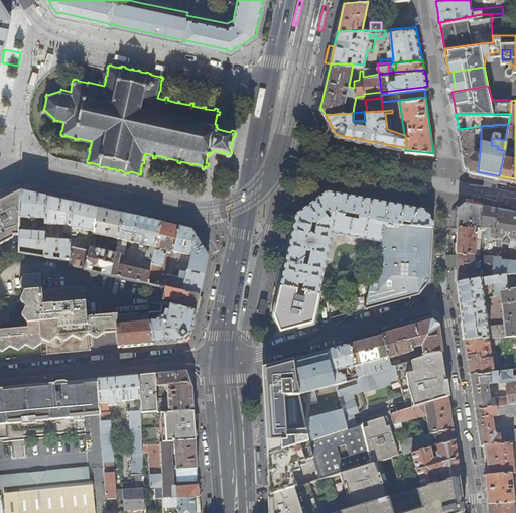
[(481,126),(459,129),(462,148),(465,164),(471,170),(478,171),(481,144),(475,143),(475,136),(479,136),(479,140),(481,140),(481,134),(481,126)]
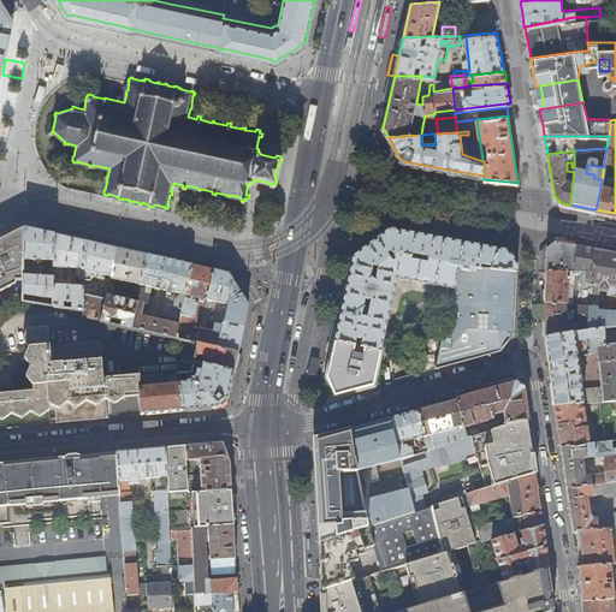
[(18,275),(24,275),(24,267),(24,225),(0,237),(0,286),(18,279),(18,275)]
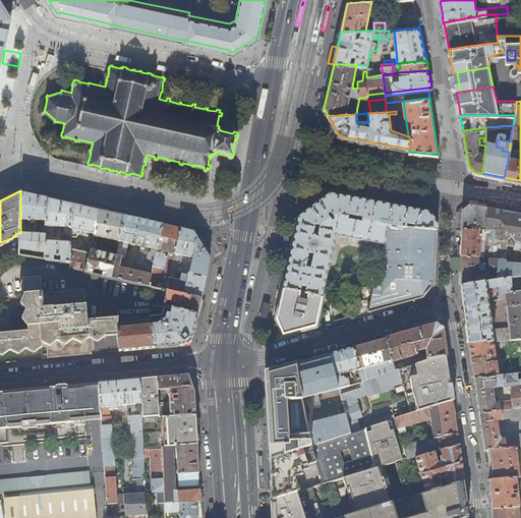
[(46,238),(46,220),(47,195),(21,190),(20,190),(20,226),(20,233),(20,234),(19,252),(30,254),(31,248),(45,250),(46,238)]
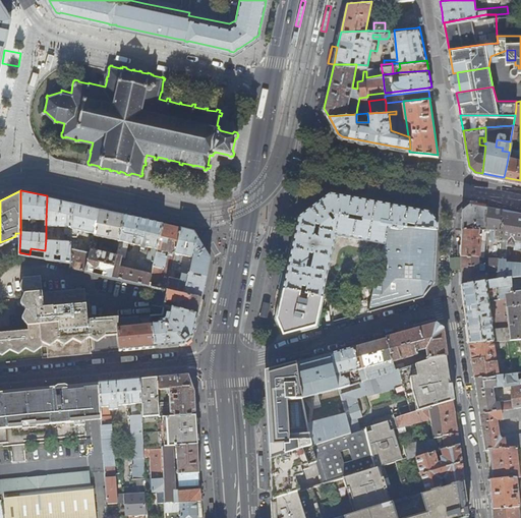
[(379,252),(369,308),(422,294),(433,281),(437,220),(428,210),(330,191),(299,214),(286,277),(277,317),(283,332),(315,323),(335,232),(378,240),(374,251),(379,252)]
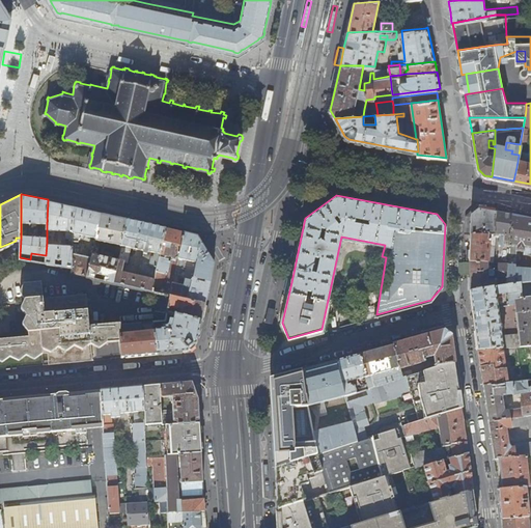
[(73,239),(73,235),(74,205),(48,199),(47,224),(66,228),(66,235),(70,235),(70,239),(73,239)]
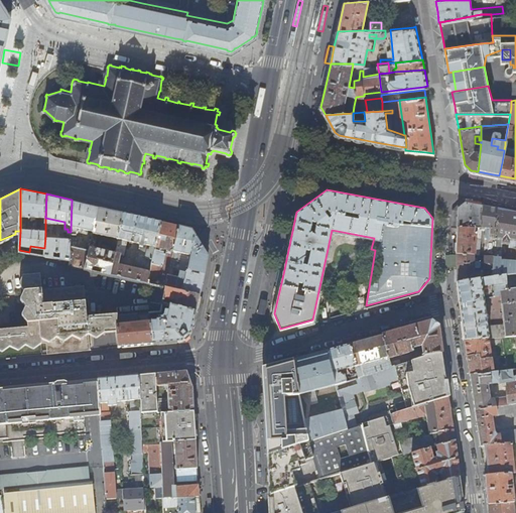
[(72,200),(71,229),(77,230),(78,228),(81,229),(82,227),(87,228),(85,233),(83,235),(82,240),(92,242),(94,231),(100,206),(72,200)]
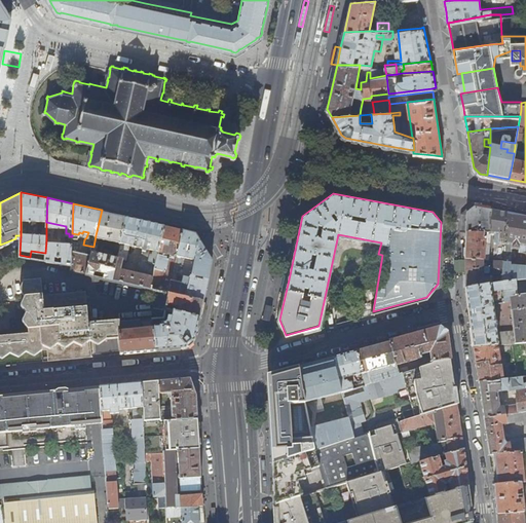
[(490,220),(491,207),(474,204),(467,210),(465,238),(464,256),(488,257),(490,228),(490,220)]
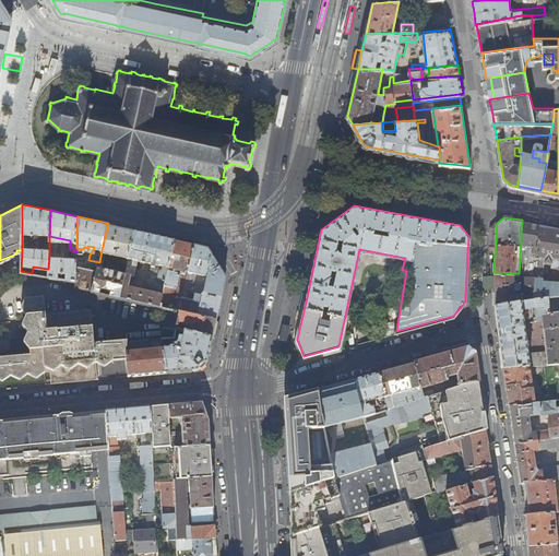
[(533,223),(522,220),(521,234),(521,243),(519,273),(535,278),(536,264),(536,258),(523,256),(524,252),(526,252),(526,244),(531,244),(531,250),(537,251),(538,223),(533,223)]
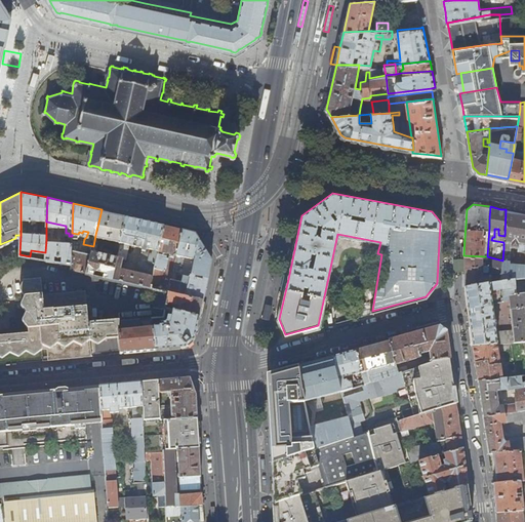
[(102,209),(95,235),(121,241),(127,215),(102,209)]
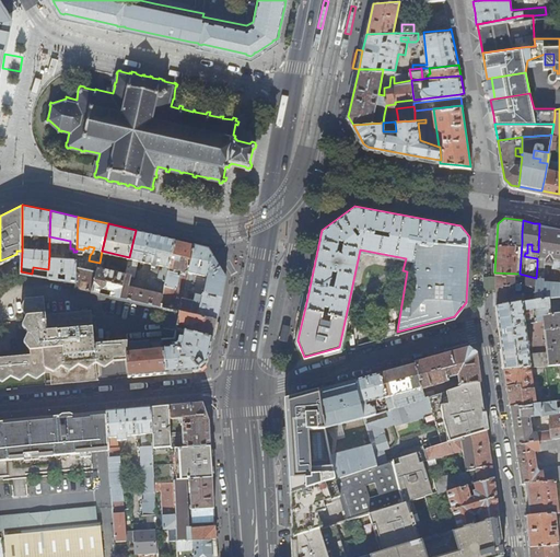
[(559,228),(557,227),(539,223),(538,252),(537,258),(537,265),(545,266),(546,263),(552,264),(552,266),(551,266),(549,281),(536,281),(535,290),(535,299),(549,297),(557,296),(559,294),(559,282),(559,228)]
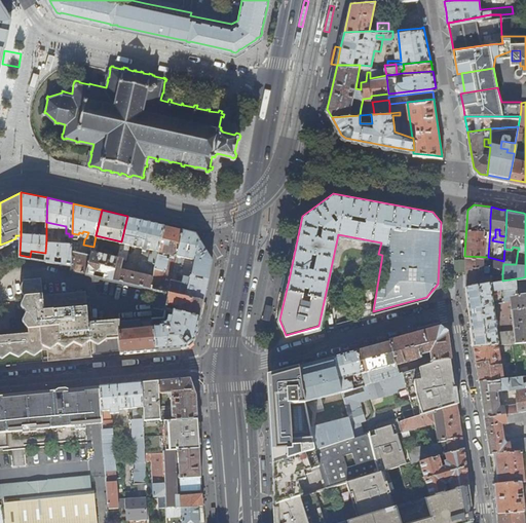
[(112,278),(150,287),(164,224),(127,216),(121,241),(117,256),(112,278)]
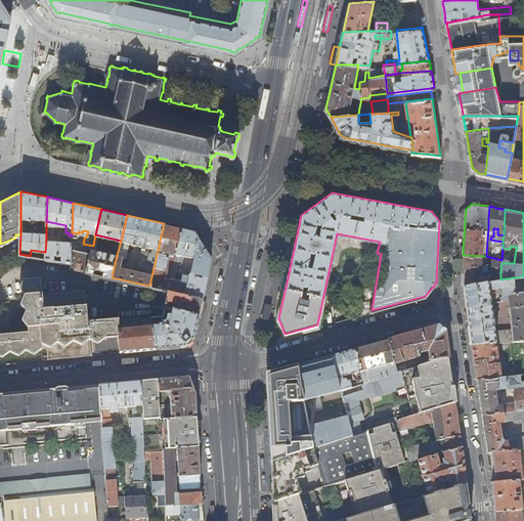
[(181,227),(164,223),(149,286),(157,288),(167,290),(169,283),(160,280),(167,251),(176,253),(181,227)]
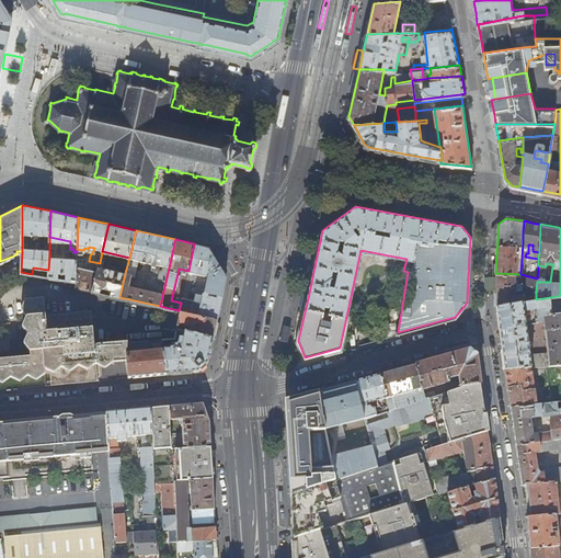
[(208,246),(194,243),(189,271),(192,271),(187,288),(192,289),(192,293),(196,294),(194,300),(182,297),(181,303),(179,310),(180,310),(197,315),(203,293),(213,253),(208,246)]
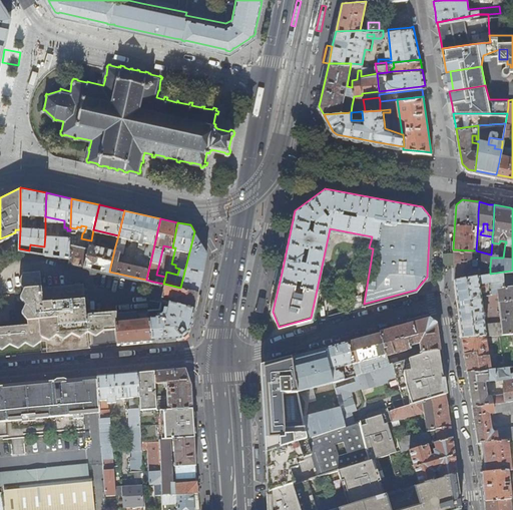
[(206,250),(194,231),(185,268),(202,272),(203,264),(206,250)]
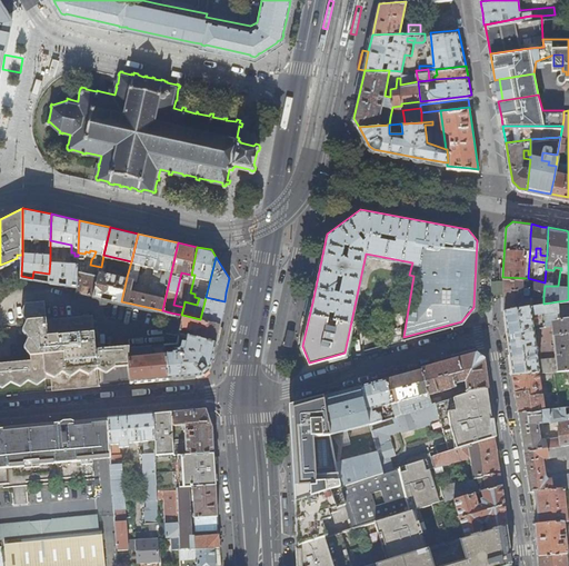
[(78,264),(78,262),(50,260),(49,274),(49,280),(60,283),(61,277),(67,278),(66,284),(77,285),(78,269),(78,264)]
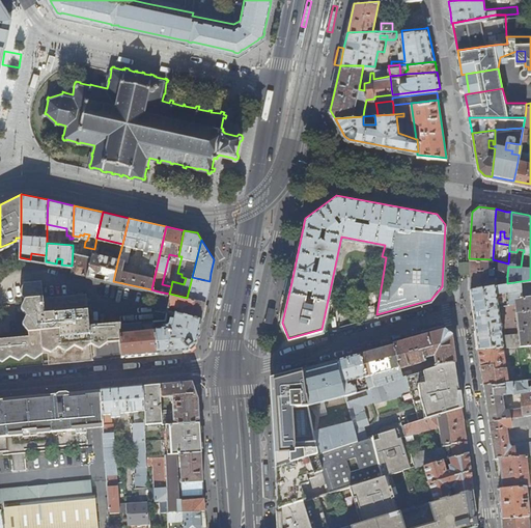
[(81,253),(73,251),(72,266),(71,271),(88,275),(92,256),(86,254),(87,252),(82,250),(81,253)]
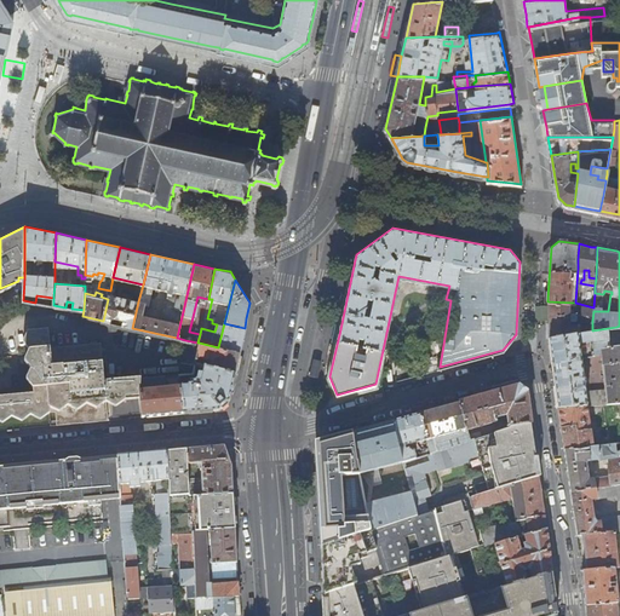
[(138,301),(109,295),(108,299),(103,321),(109,322),(112,316),(124,320),(122,326),(132,328),(138,301)]
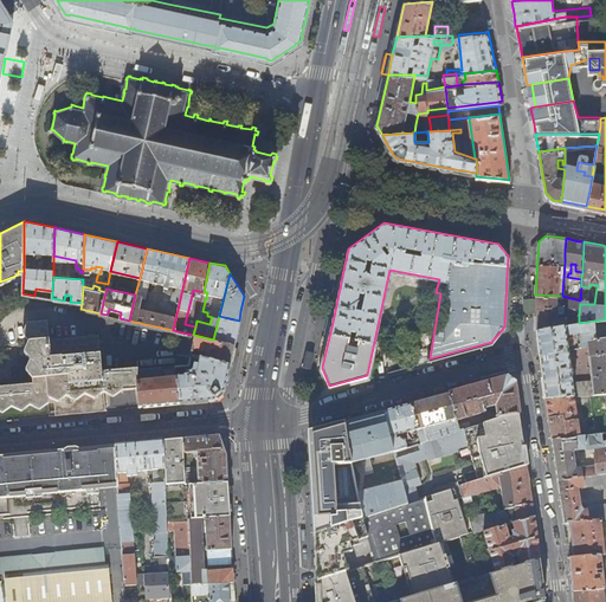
[(580,301),(562,296),(535,295),(536,317),(536,329),(567,324),(567,316),(556,315),(556,311),(579,314),(580,304),(580,301)]
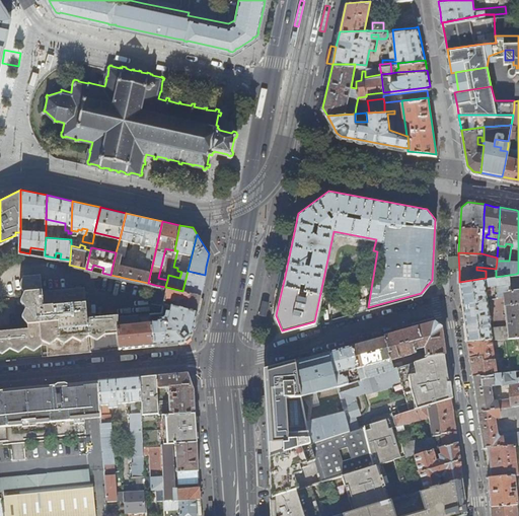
[(205,275),(188,271),(182,291),(200,295),(203,283),(205,275)]
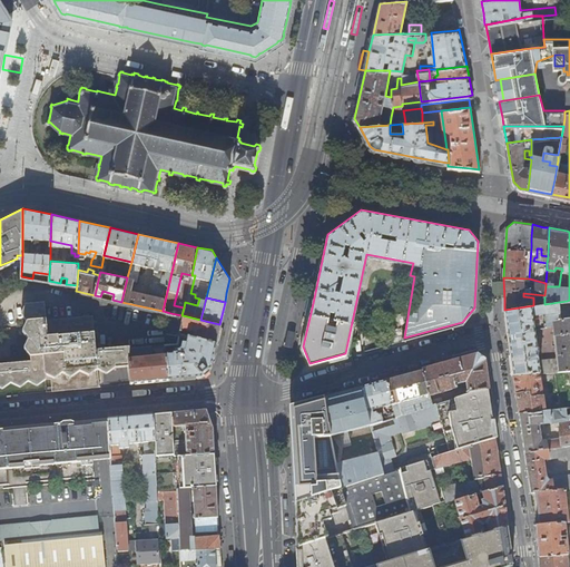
[(22,310),(28,318),(47,316),(46,299),(27,300),(22,310)]
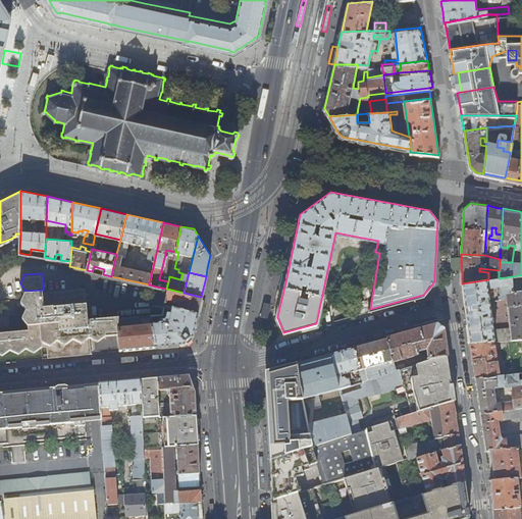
[(521,289),(514,291),(512,276),(499,278),(488,279),(462,283),(465,302),(470,341),(493,339),(519,336),(521,336),(521,274),(519,275),(520,284),(521,283),(521,289)]
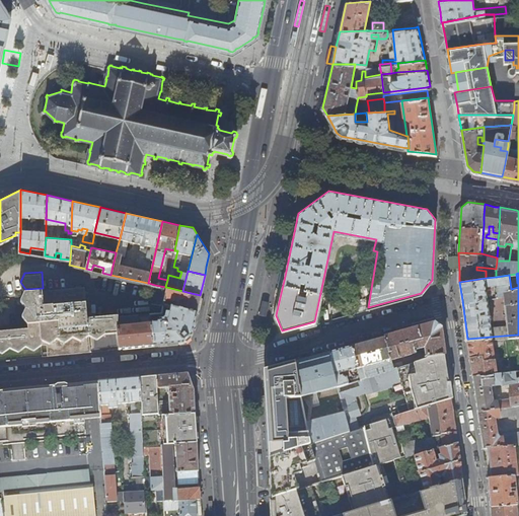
[(22,313),(28,322),(28,325),(0,327),(0,357),(59,352),(90,349),(89,333),(87,315),(85,284),(82,284),(82,282),(76,282),(76,285),(43,288),(25,289),(21,298),(27,306),(22,313)]
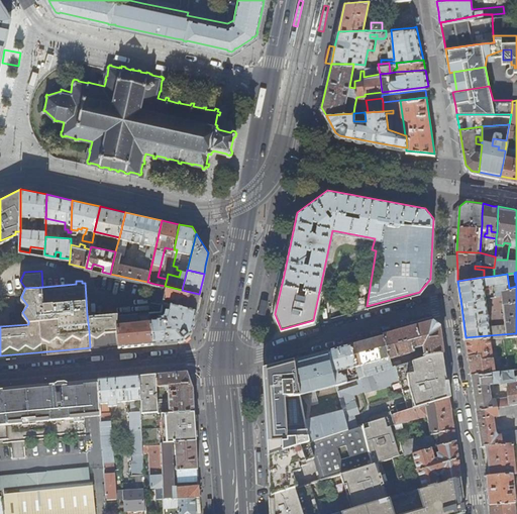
[(165,286),(154,284),(150,300),(162,301),(164,295),(166,286),(165,286)]
